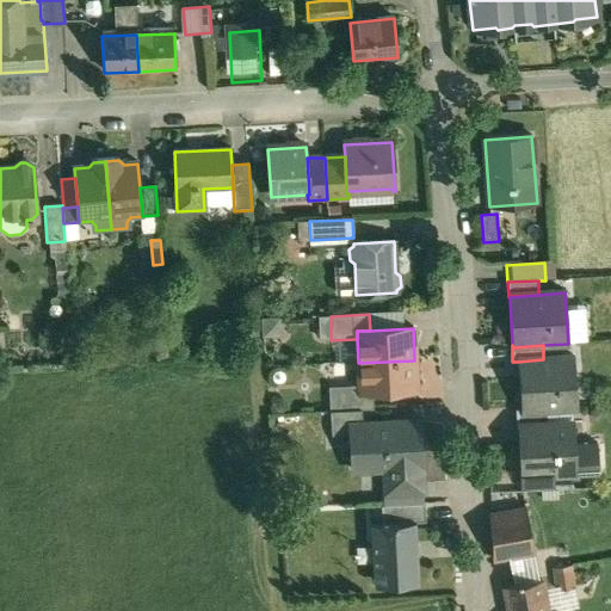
[(543,359),(518,362),(522,411),(522,413),(547,411),(578,409),(574,358),(543,359)]
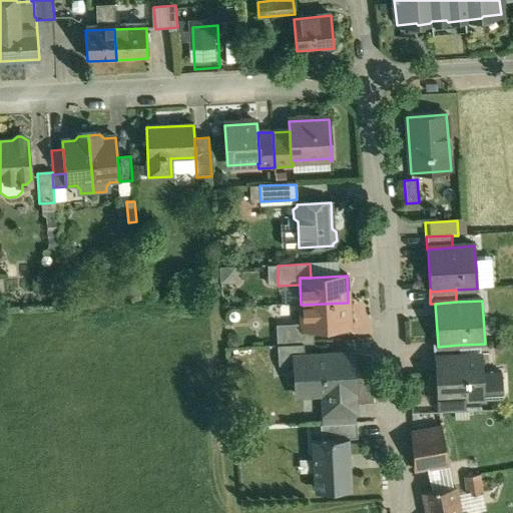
[(348,303),(301,305),(302,325),(302,331),(303,331),(303,332),(313,332),(350,330),(348,303)]
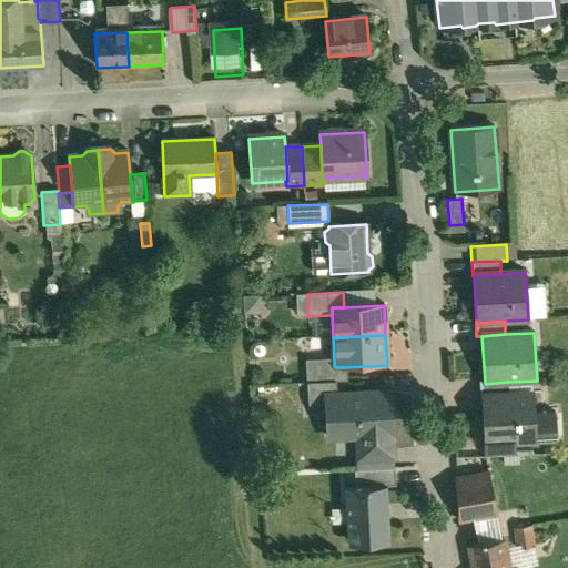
[(334,366),(306,367),(307,383),(336,382),(347,382),(346,367),(335,367),(335,366),(334,366)]
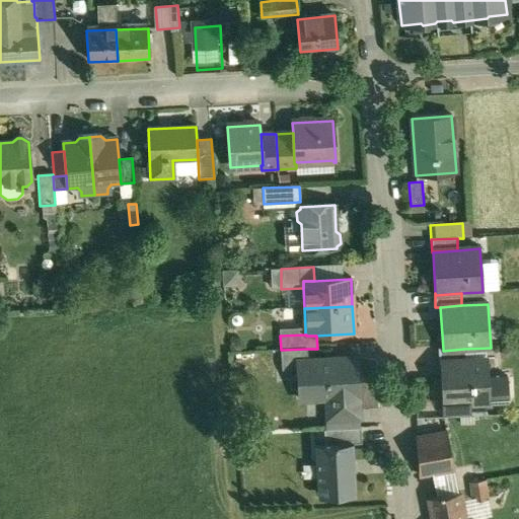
[(307,349),(281,350),(282,365),(296,364),(296,363),(308,362),(307,349)]
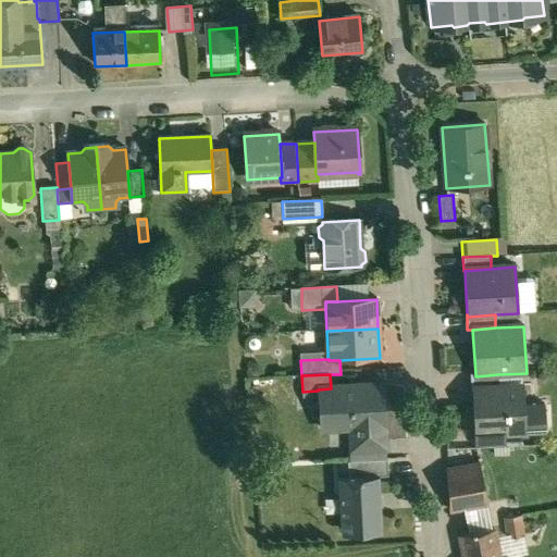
[(498,374),(475,376),(475,374),(470,374),(471,390),(472,390),(499,387),(498,374)]
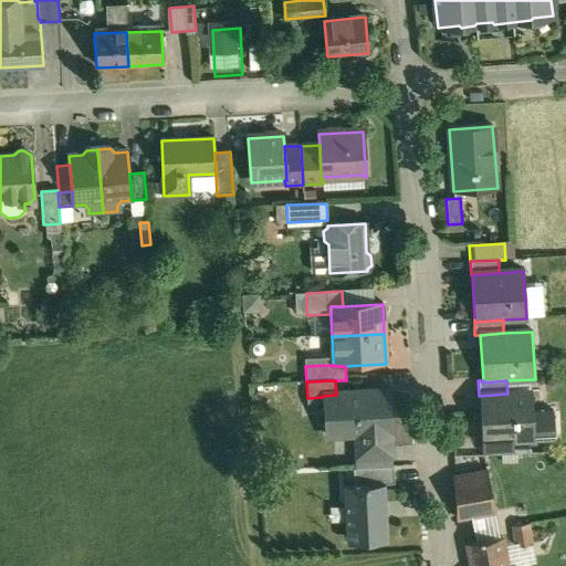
[(336,395),(323,396),(323,397),(325,436),(360,435),(362,456),(390,453),(389,432),(390,432),(388,391),(336,395)]
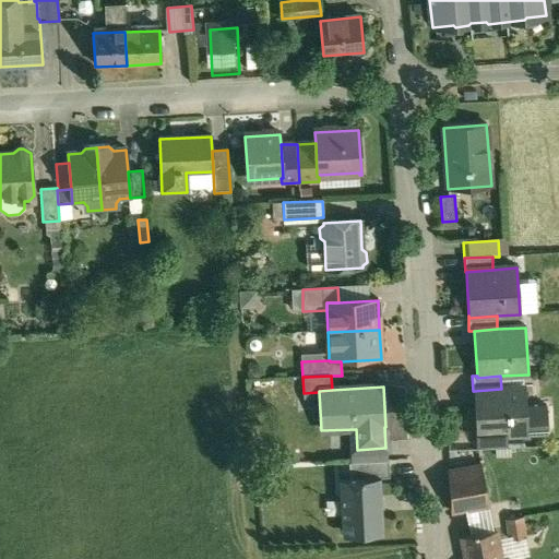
[(501,389),(474,391),(476,437),(508,436),(547,432),(546,406),(525,407),(524,388),(501,389)]
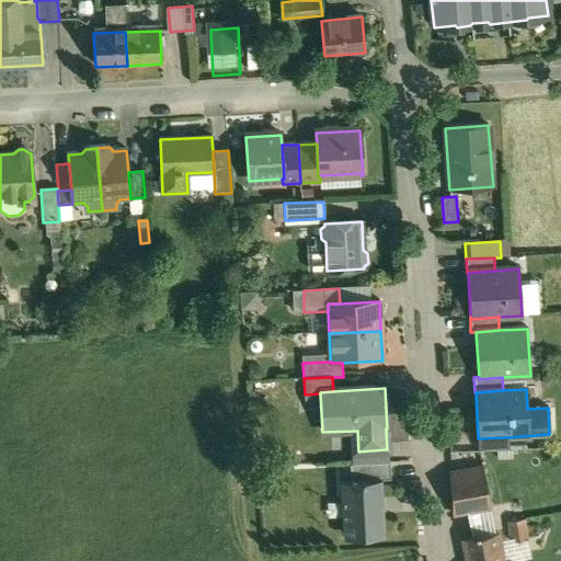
[(479,451),(511,449),(510,437),(478,438),(479,451)]
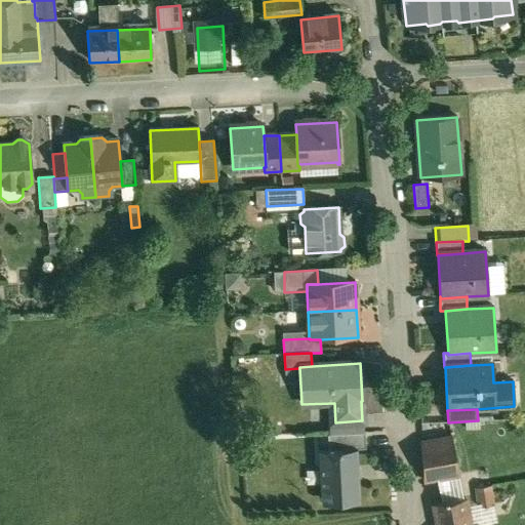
[(365,448),(364,433),(329,435),(330,450),(358,449),(365,448)]
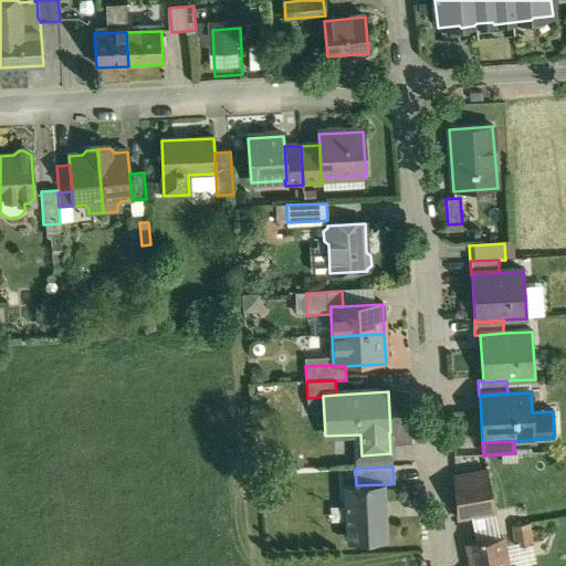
[(488,472),(453,478),(460,520),(494,515),(488,472)]
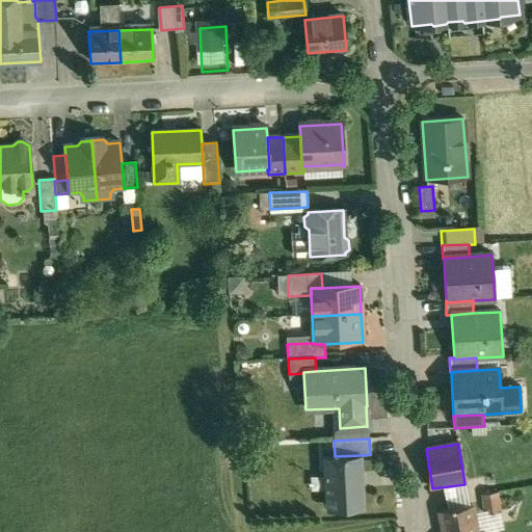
[(335,456),(323,457),(323,472),(328,472),(331,511),(366,509),(363,455),(335,456)]
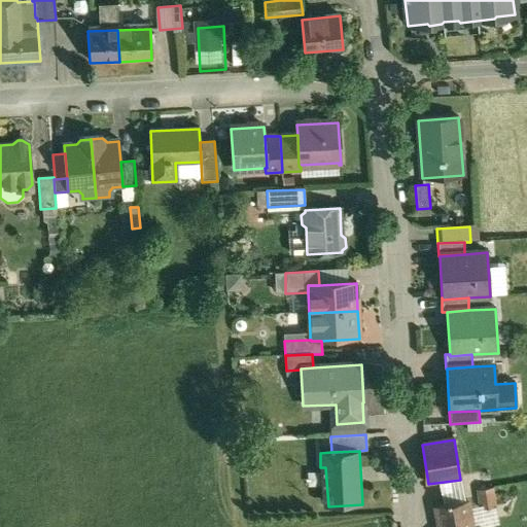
[(492,489),(479,491),(482,511),(495,508),(492,489)]
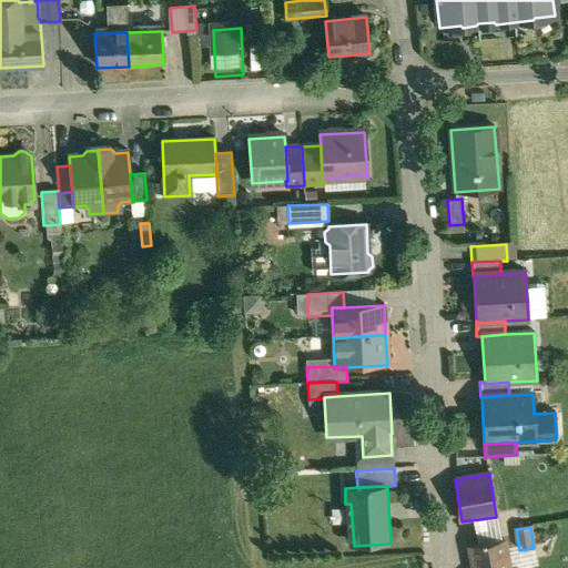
[(507,567),(503,541),(469,547),(473,567),(507,567)]
